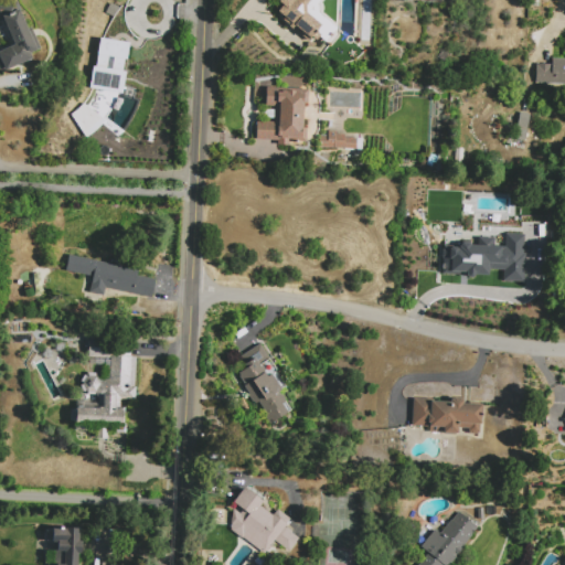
[(40,49),(31,53),(33,57),(0,72),(0,50),(14,44),(3,20),(0,21),(0,6),(11,0),(14,0),(29,30),(31,29),(40,49)]
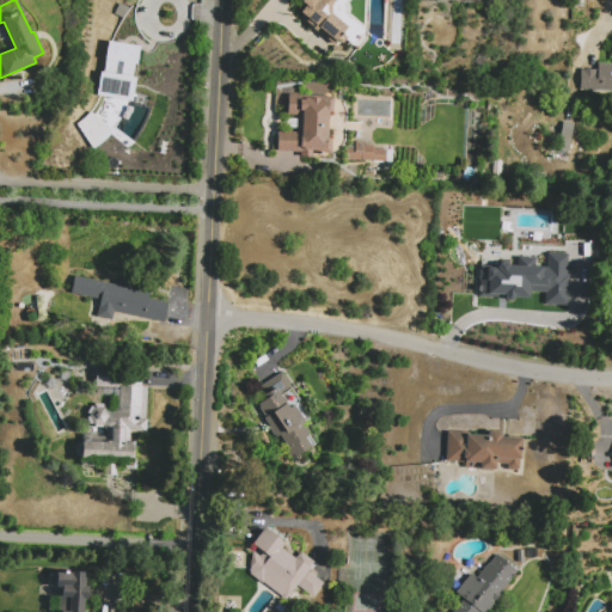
[(347,0),(344,4),(346,14),(366,31),(353,47),(347,42),(343,47),(338,42),(335,47),(305,22),(306,20),(299,14),(306,6),(300,2),(301,0),(347,0)]
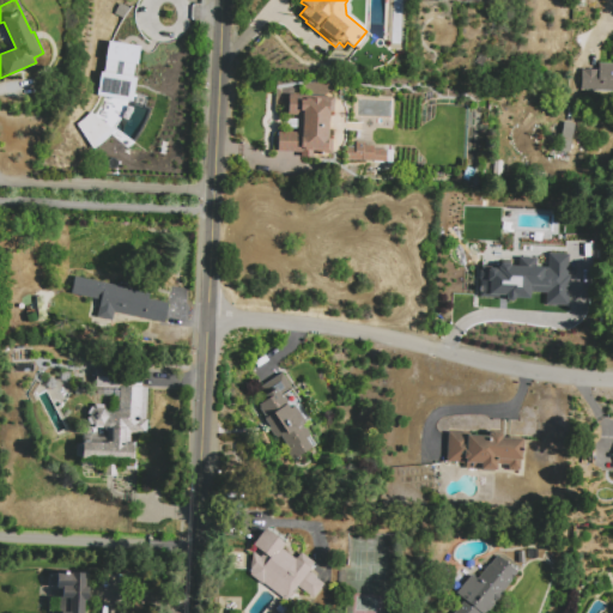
[(105,40),(101,72),(98,71),(95,96),(131,102),(134,78),(131,77),(133,64),(134,65),(138,46),(105,40)]
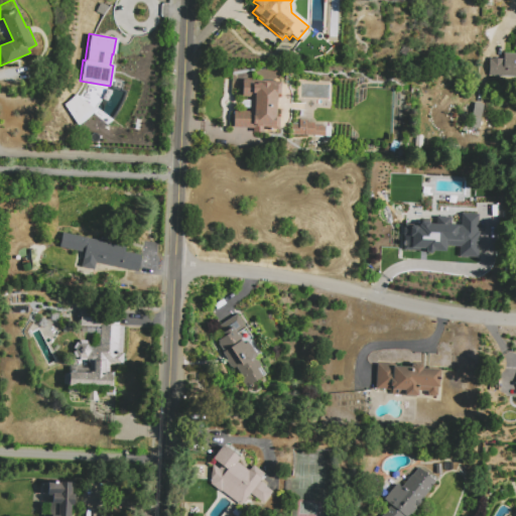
[(515,76),(507,76),(507,77),(489,77),(490,58),(504,58),(504,53),(515,54),(515,76)]
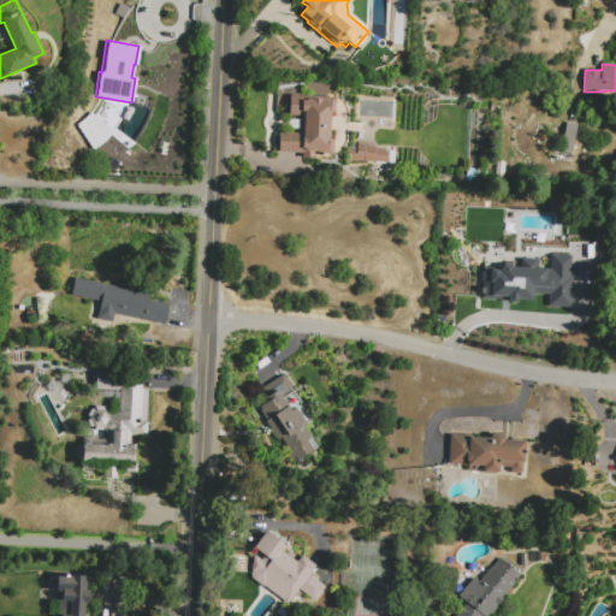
[(333,154),(279,153),(279,134),(298,134),(300,114),(289,113),(290,96),(336,98),(335,113),(331,113),(330,140),(335,140),(333,154)]
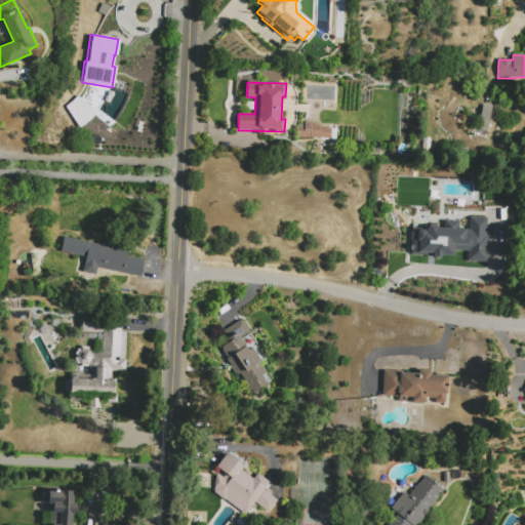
[(76,95),(95,112),(88,121),(78,128),(65,106),(76,95)]
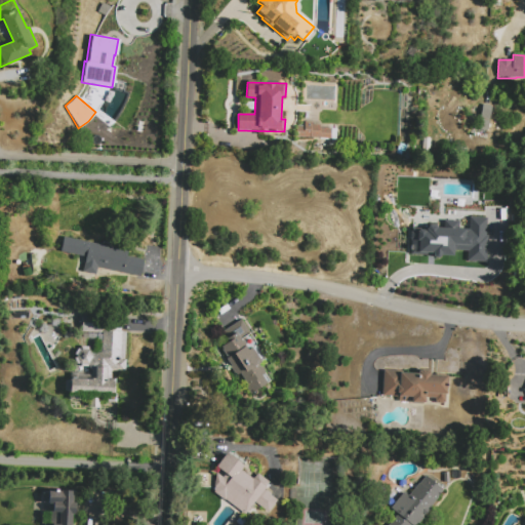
[(483,105),(492,107),(490,120),(480,118),(483,105)]
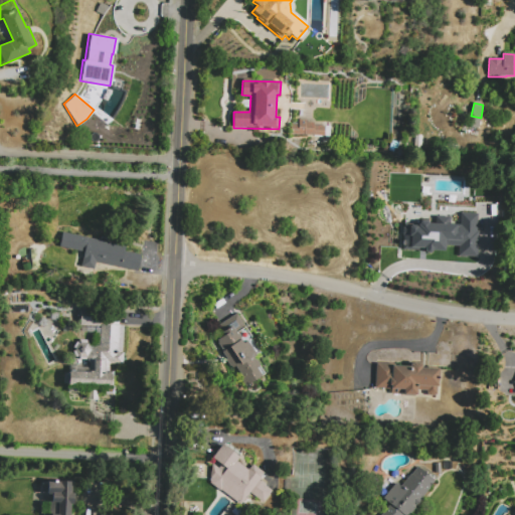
[(480,119),(479,128),(467,126),(469,117),(480,119)]
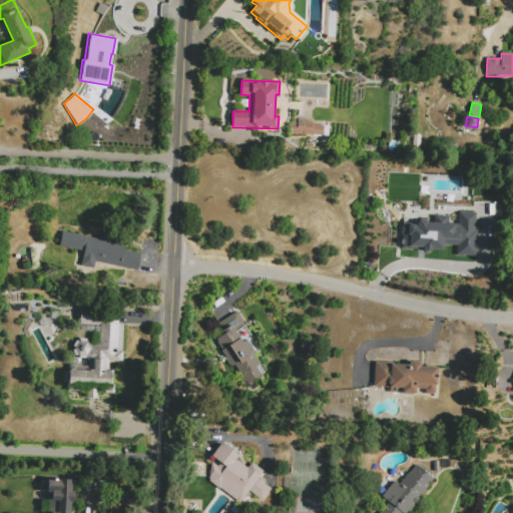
[(290,134),(290,123),(298,124),(298,119),(305,119),(305,121),(313,122),(313,125),(329,126),(328,136),(290,134)]
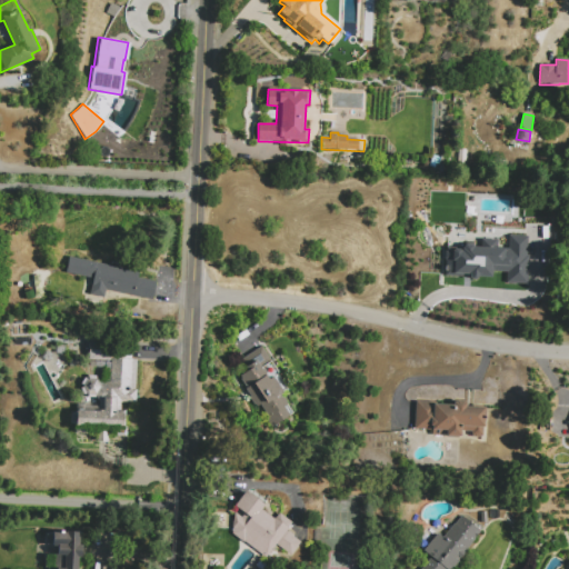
[(513,140),(528,142),(528,149),(512,147),(513,140)]
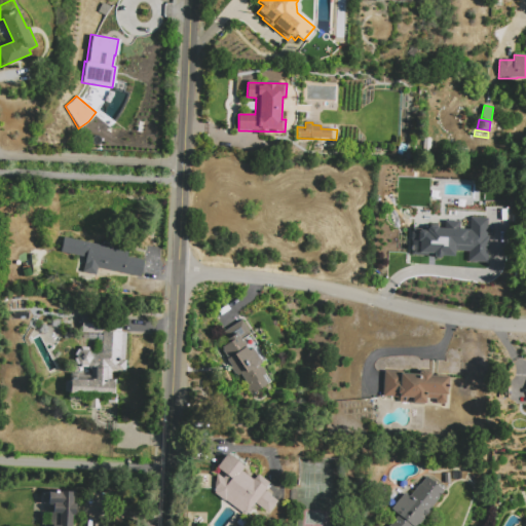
[(474,138),(486,140),(485,146),(473,144),(474,138)]
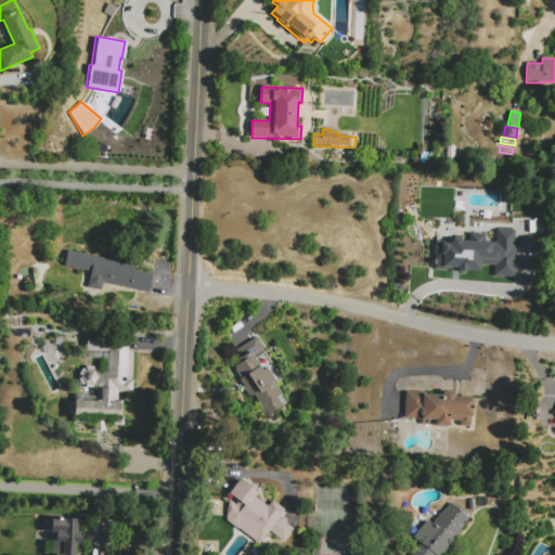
[(497,230),(515,231),(514,249),(516,249),(515,276),(494,276),(494,266),(480,265),(480,271),(466,270),(465,271),(464,272),(462,273),(461,273),(459,273),(457,272),(456,271),(455,270),(435,269),(436,254),(434,253),(435,244),(436,245),(436,242),(451,242),(451,240),(452,239),(461,239),(463,240),(463,241),(469,242),(470,233),(485,234),(485,242),(495,243),(497,230)]
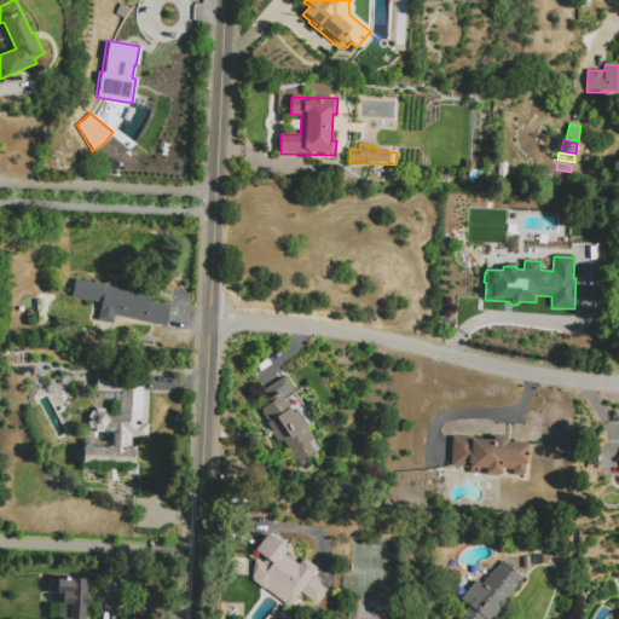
[(75,279),(151,295),(150,302),(171,306),(167,327),(116,316),(114,324),(98,322),(102,304),(71,298),(75,279)]
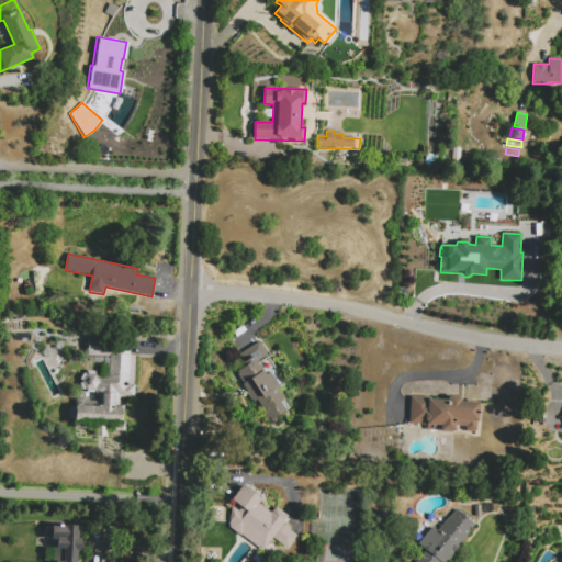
[(88,337),(131,338),(130,356),(135,356),(134,384),(135,384),(135,398),(120,397),(120,407),(124,407),(123,422),(125,422),(125,431),(116,431),(116,429),(107,428),(107,437),(97,437),(97,428),(76,427),(76,419),(70,419),(70,407),(76,407),(77,386),(82,386),(82,381),(87,374),(97,374),(98,377),(109,377),(110,357),(87,356),(88,337)]
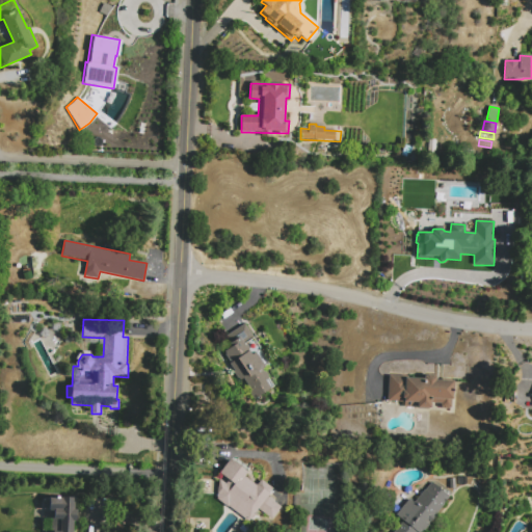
[(245,324),(261,348),(260,351),(268,364),(265,367),(266,368),(262,370),(264,372),(265,371),(268,376),(267,378),(269,378),(274,387),(256,398),(243,379),(240,380),(230,364),(232,362),(230,362),(225,355),(227,353),(224,351),(232,346),(227,337),(245,324)]
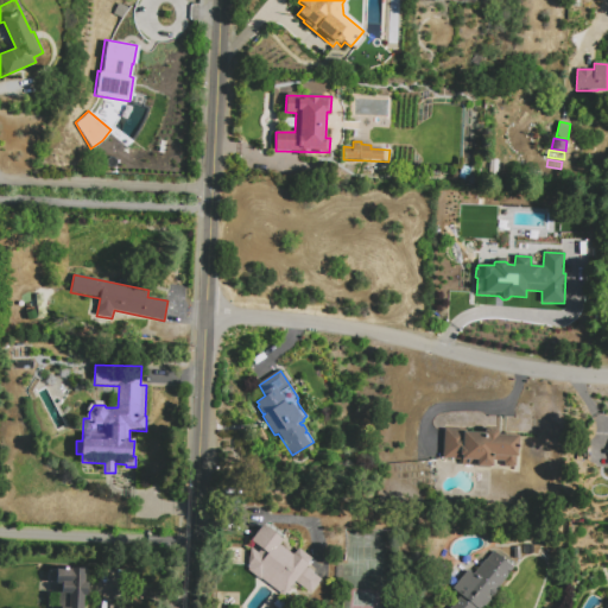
[(443,458),(444,429),(466,430),(466,432),(485,434),(485,430),(499,430),(499,435),(519,436),(517,464),(517,466),(515,467),(513,467),(510,468),(507,467),(506,466),(505,464),(505,461),(492,461),(492,467),(461,464),(461,460),(443,458)]
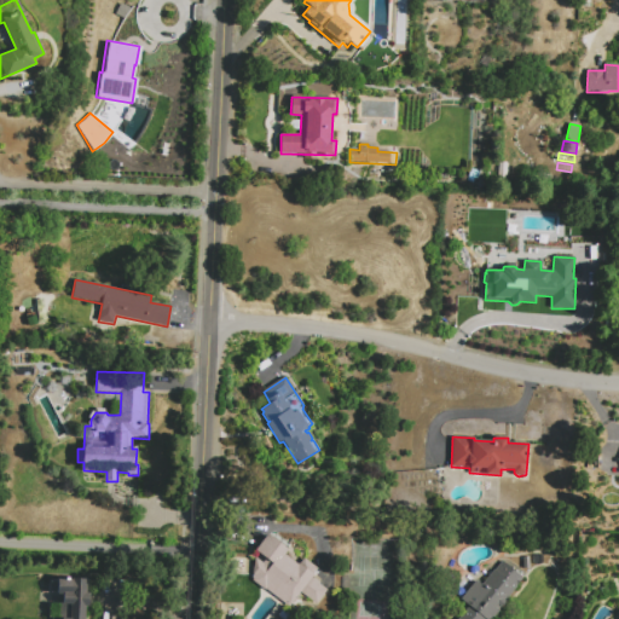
[(289,607),(252,579),(255,557),(262,563),(265,561),(254,553),(267,534),(289,550),(284,555),(299,565),(304,557),(318,568),(311,578),(328,590),(317,605),(300,593),(289,607)]
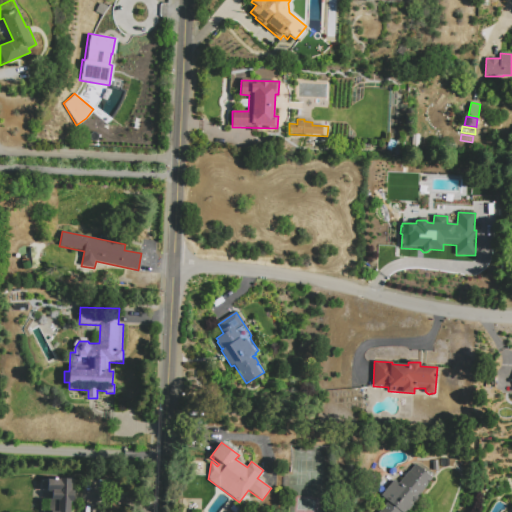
[(379,511),(388,502),(381,496),(394,480),(398,484),(409,471),(410,471),(416,464),(433,478),(417,497),(418,498),(414,503),(413,502),(412,504),(413,505),(407,511),(406,511),(405,511),(379,511)]
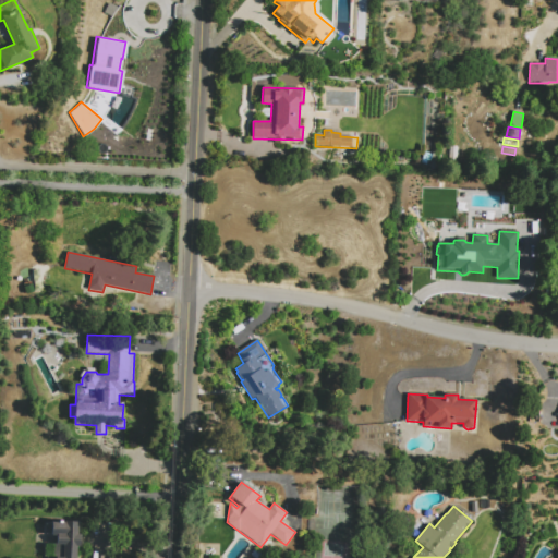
[(55,557),(55,544),(57,544),(57,536),(51,536),(52,521),(77,522),(77,534),(81,534),(81,547),(77,547),(76,557),(55,557)]
